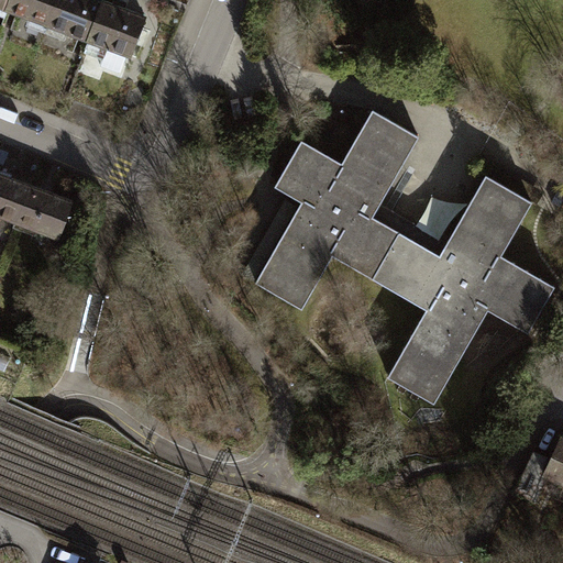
[(0,0),(0,6),(8,10),(11,0),(0,0)]
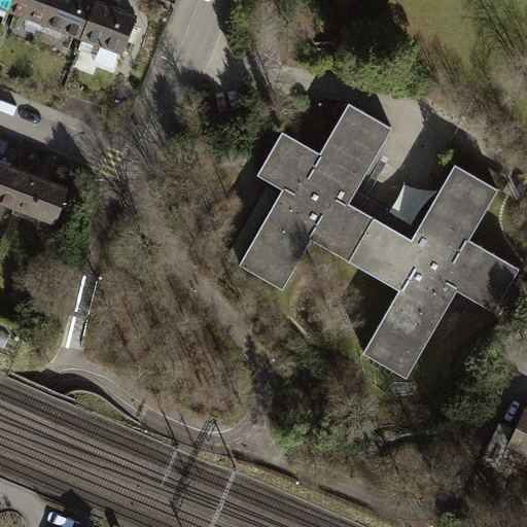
[(10,0),(7,9),(45,24),(55,0),(10,0)]
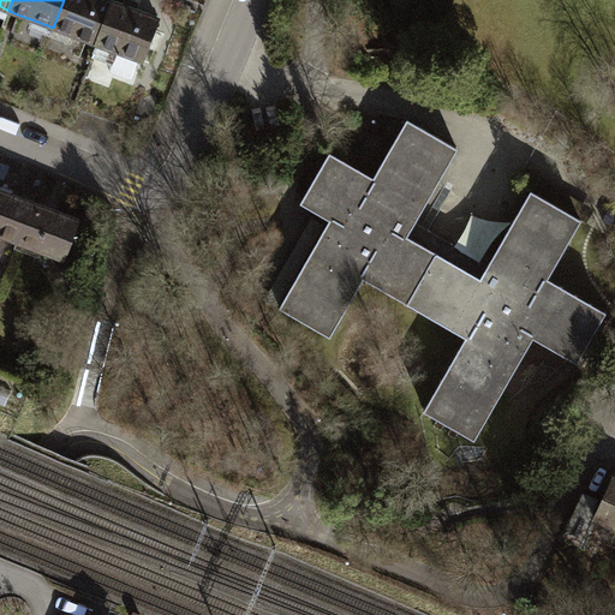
[(105,0),(64,0),(53,28),(97,45),(113,3),(105,0)]
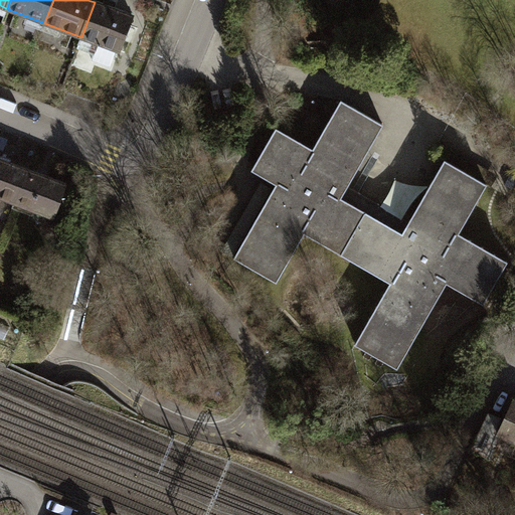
[(95,2),(81,37),(76,48),(94,54),(92,59),(109,66),(116,49),(121,51),(133,17),(95,2)]
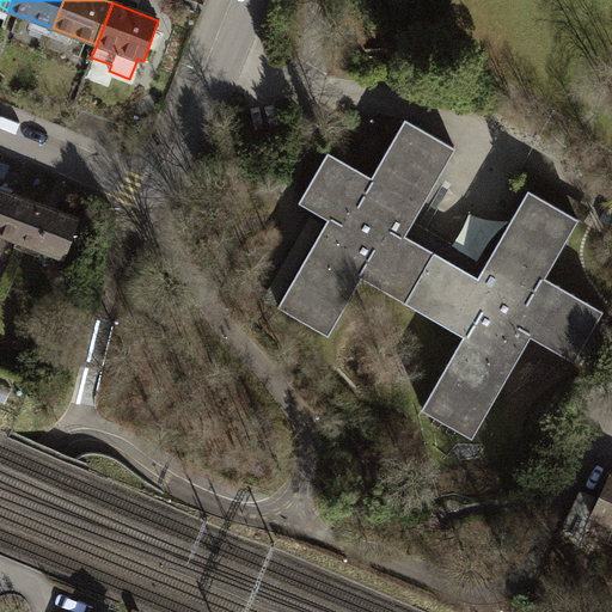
[(579,219),(528,191),(479,277),(434,252),(405,236),(456,148),(407,121),(373,178),(329,153),(300,202),(330,219),(280,306),(329,335),(362,276),(465,336),(423,409),(472,438),(532,335),(575,360),(603,311),(545,277),(579,219)]
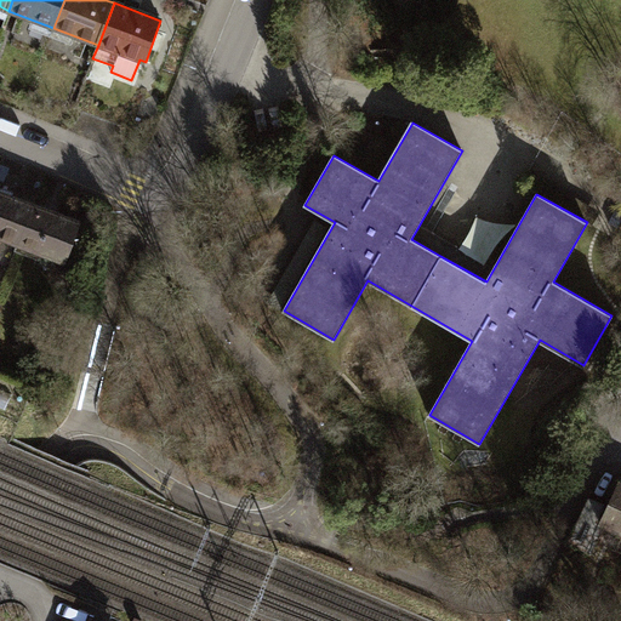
[(34,204),(0,192),(0,235),(20,243),(34,204)]
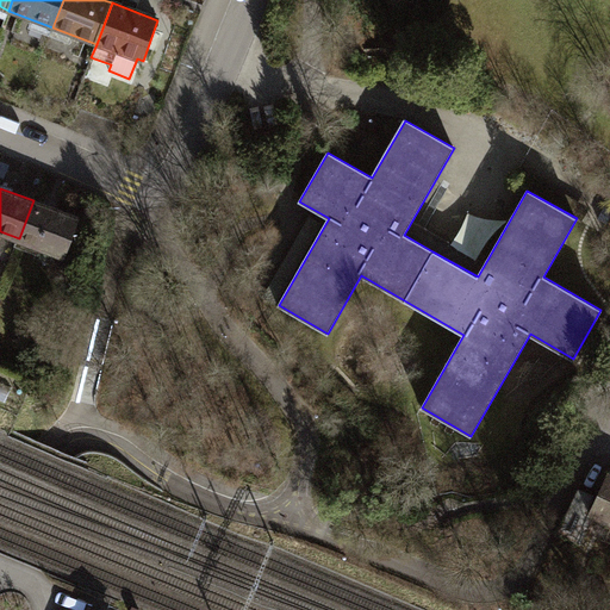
[(79,217),(33,200),(19,238),(16,246),(38,255),(42,246),(64,255),(79,217)]
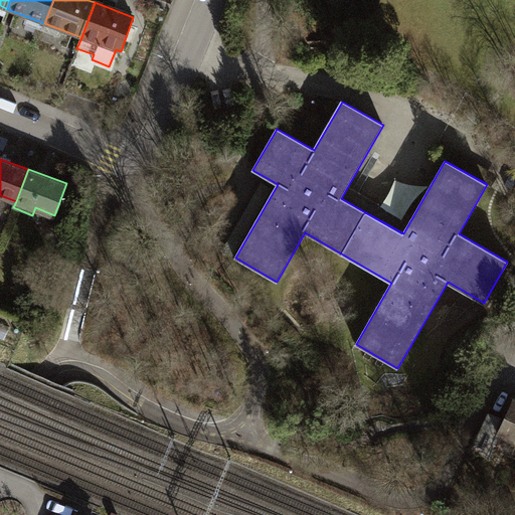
[(514,401),(505,420),(490,412),(472,450),(491,459),(502,436),(514,441),(514,401)]
